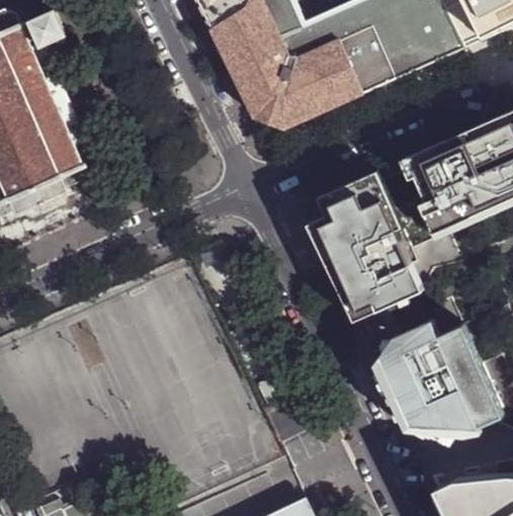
[(19,26),(41,16),(37,7),(36,4),(21,10),(16,0),(1,0),(0,0),(0,12),(1,12),(10,16),(15,25),(18,24),(19,26)]
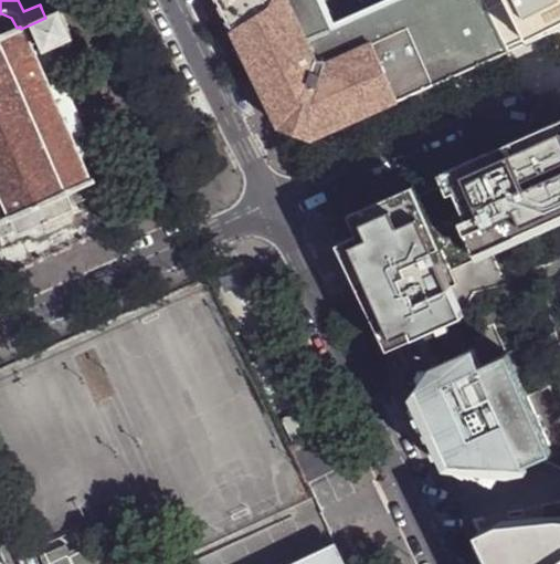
[(212,0),(229,32),(267,10),(272,0),(212,0)]
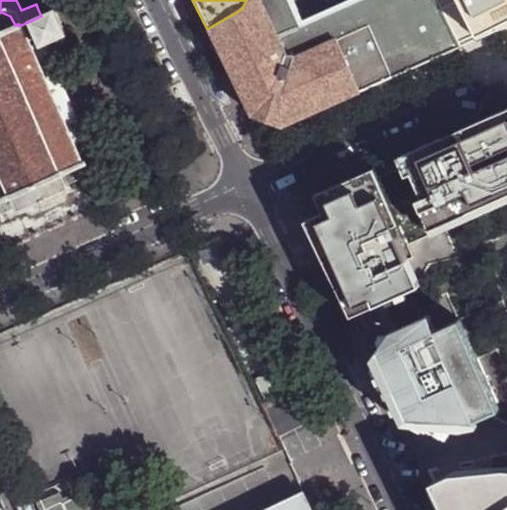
[(334,104),(457,49),(436,8),(430,0),(246,0),(242,9),(207,29),(222,61),(276,38),(287,62),(310,52),(334,104)]
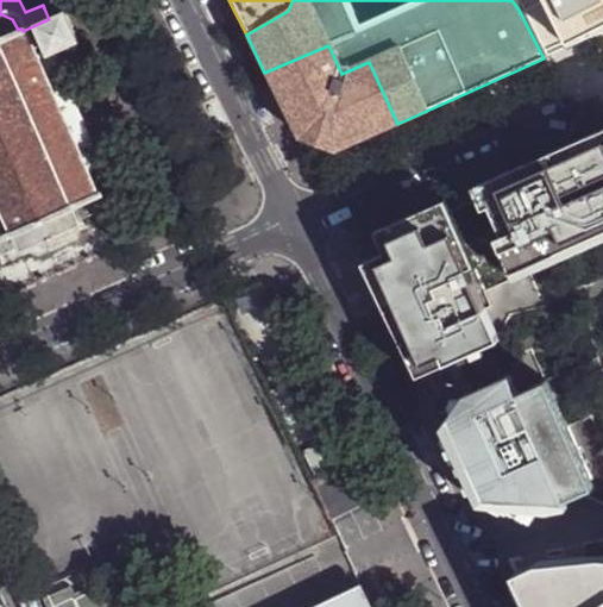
[(71,45),(69,38),(58,16),(49,19),(23,31),(22,29),(18,30),(12,19),(1,14),(0,14),(0,257),(16,250),(18,255),(67,233),(77,229),(75,224),(99,213),(93,201),(99,199),(95,193),(94,194),(93,191),(89,192),(81,173),(94,167),(45,57),(71,45)]
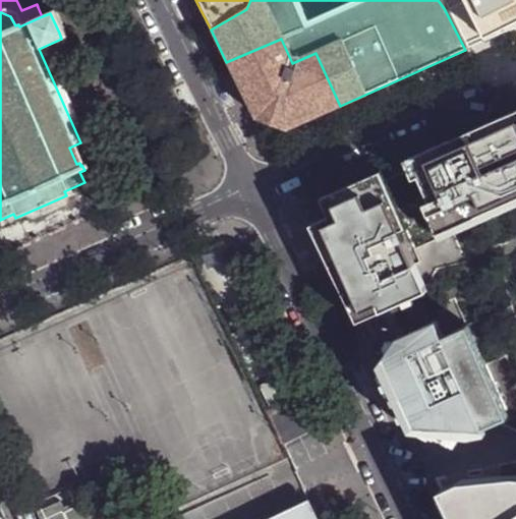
[(283,131),(340,106),(316,53),(292,63),(281,39),(226,62),(232,75),(253,118),(269,125),(283,131)]
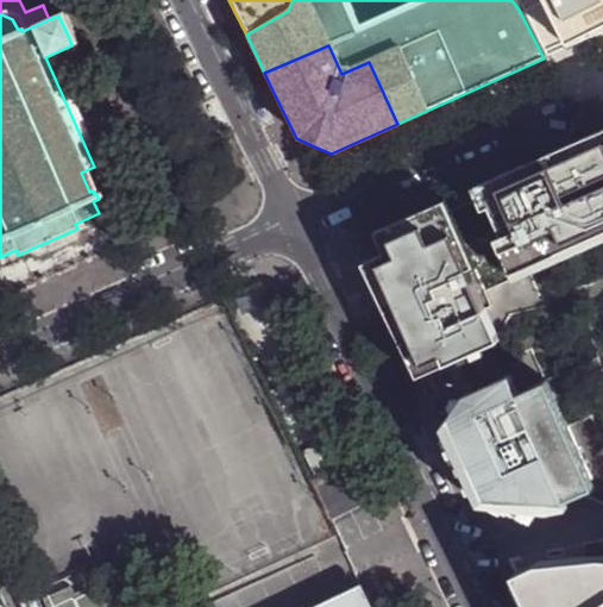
[(476,292),(602,235),(602,129),(365,237),(374,256),(356,266),(408,374),(496,335),(476,292)]
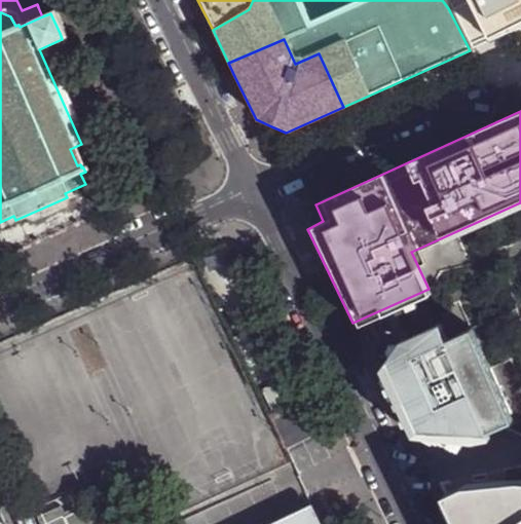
[(397,344),(398,346),(377,374),(408,437),(487,439),(512,426),(469,331),(444,342),(437,327),(397,344)]
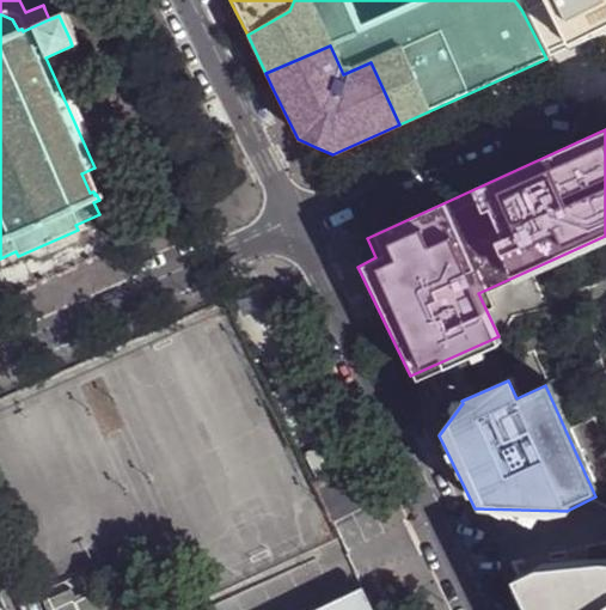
[(532,566),(508,578),(524,609),(605,609),(605,562),(600,562),(581,562),(551,566),(532,566)]
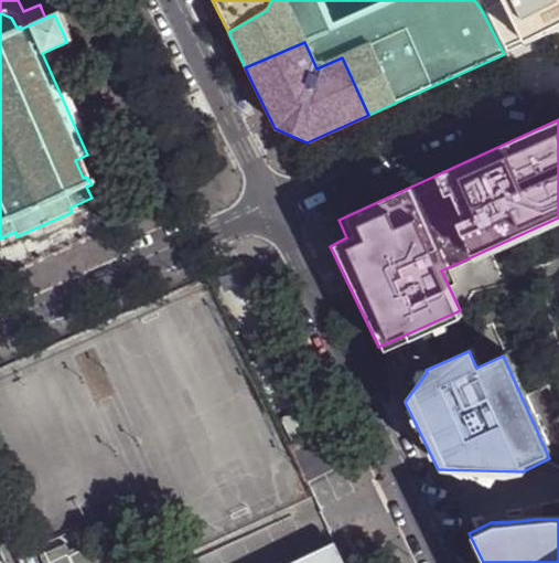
[(36,559),(38,562),(93,562),(86,545),(65,554),(61,546),(36,559)]
